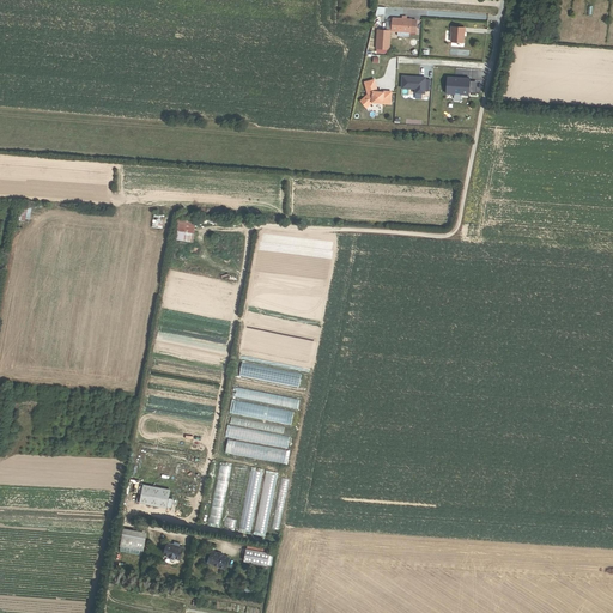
[(416,35),(417,23),(411,22),(406,22),(407,19),(401,18),(401,20),(393,20),(392,34),(398,34),(398,37),(408,38),(408,35),(410,35),(411,34),(416,35)]
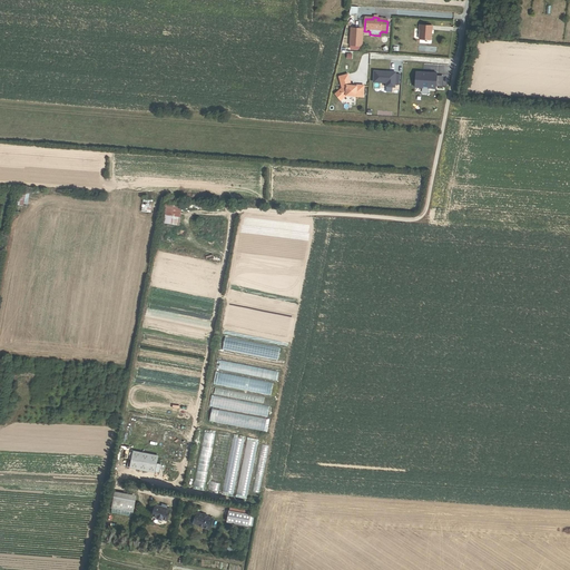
[(431,39),(432,30),(432,26),(420,25),(420,29),(420,39),(431,39)]
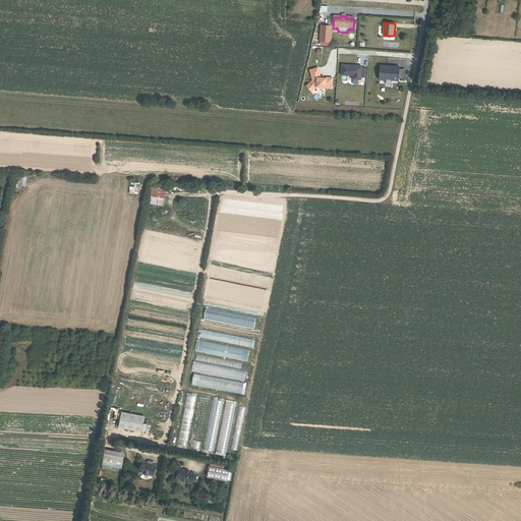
[(321,32),(320,44),(331,44),(332,29),(321,27),(321,32)]
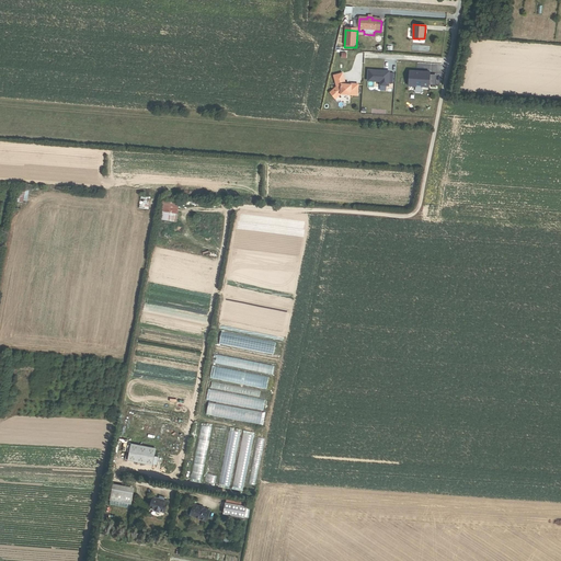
[(345,34),(340,32),(335,52),(341,52),(345,34)]
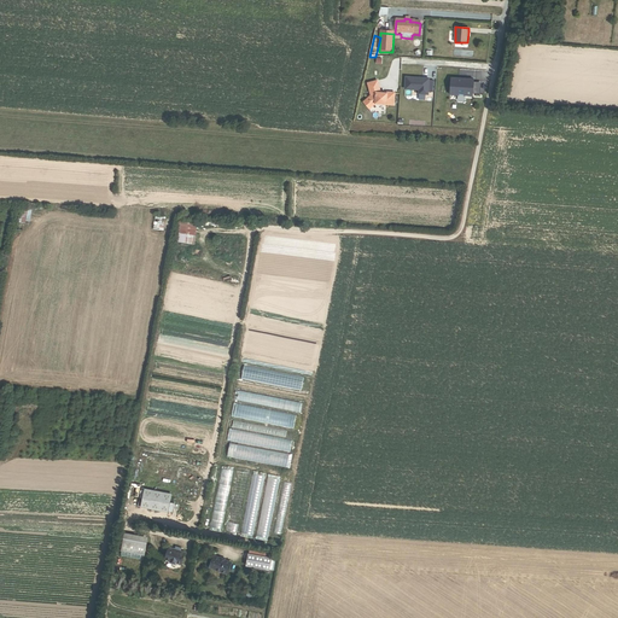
[(429,79),(406,76),(404,88),(418,93),(426,93),(429,79)]
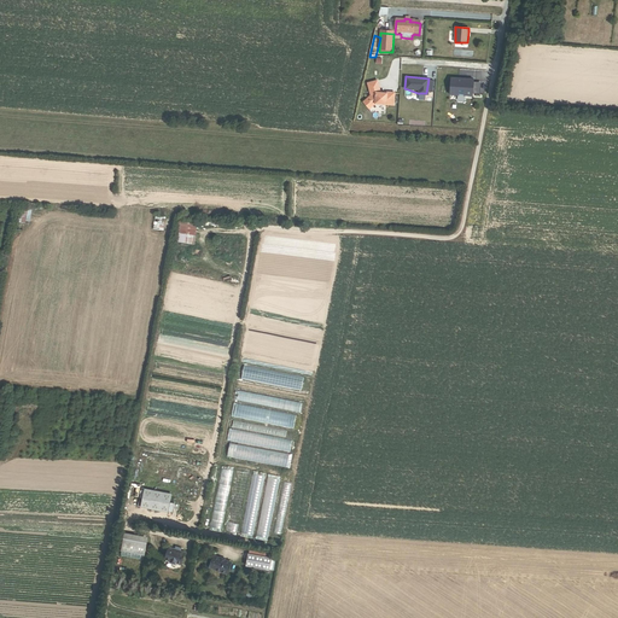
[(474,81),(452,80),(450,95),(473,98),(474,81)]
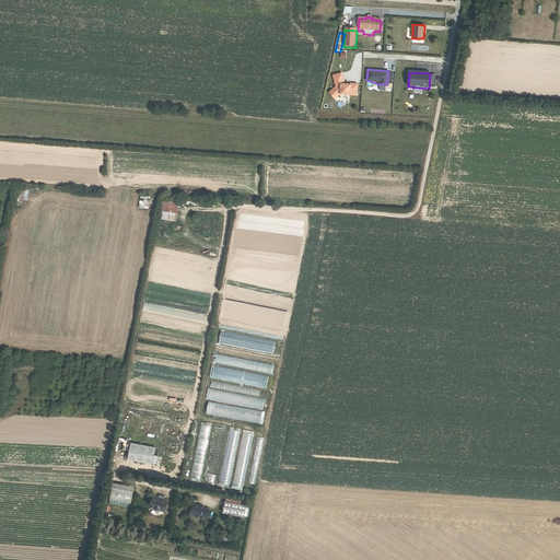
[(345,85),(341,74),(334,77),(337,88),(330,94),(335,100),(340,95),(350,95),(357,96),(358,85),(351,84),(350,85),(345,85)]
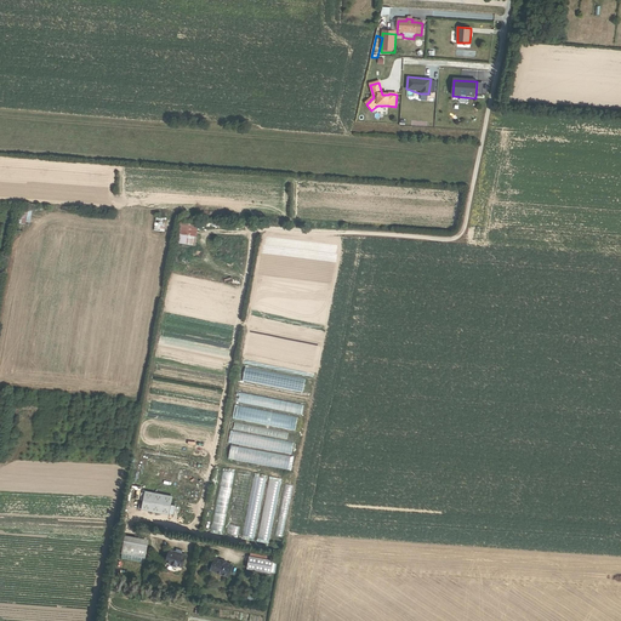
[(28,226),(33,210),(22,208),(18,223),(28,226)]
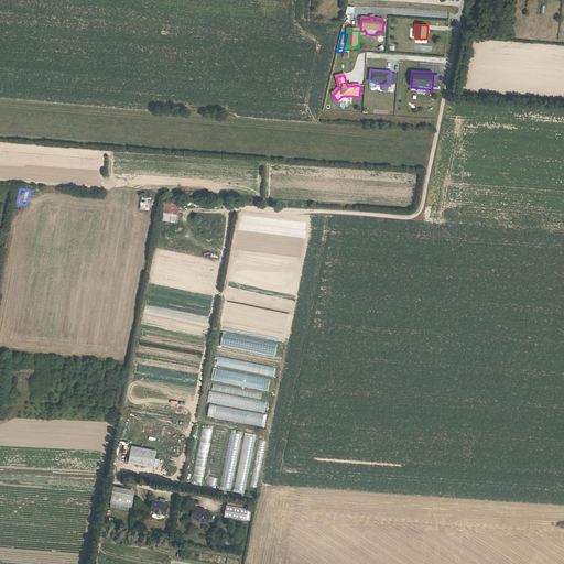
[(150,210),(151,197),(141,196),(140,209),(150,210)]
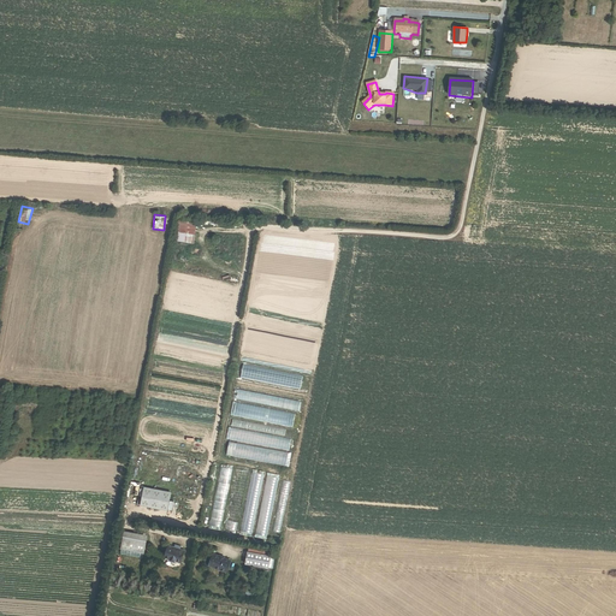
[(194,243),(197,220),(179,217),(176,241),(194,243)]
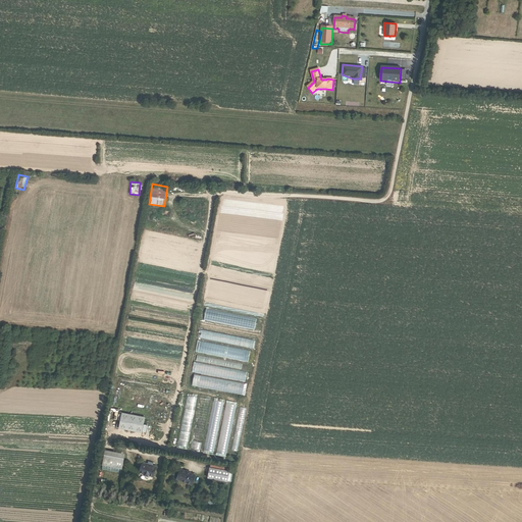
[(142,432),(145,417),(122,413),(119,424),(117,423),(116,427),(142,432)]
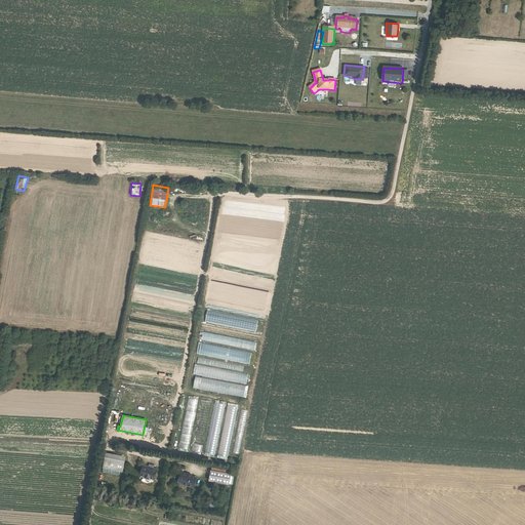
[(122,472),(125,456),(107,452),(104,468),(122,472)]
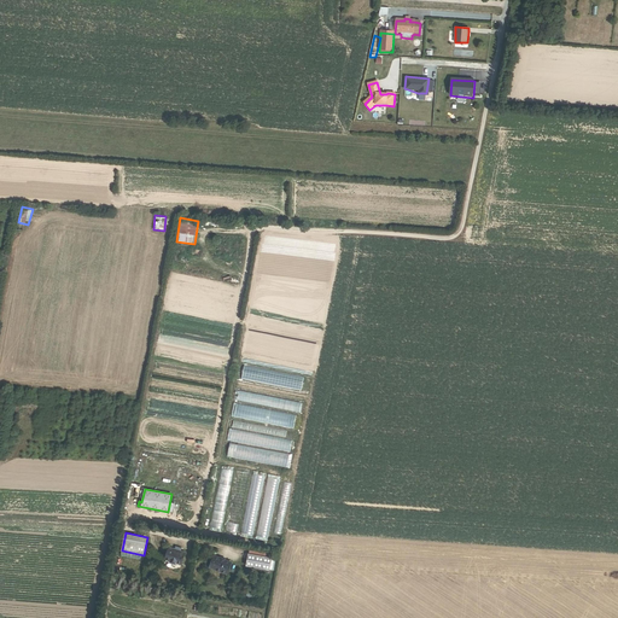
[(227,575),(232,561),(215,554),(209,567),(227,575)]
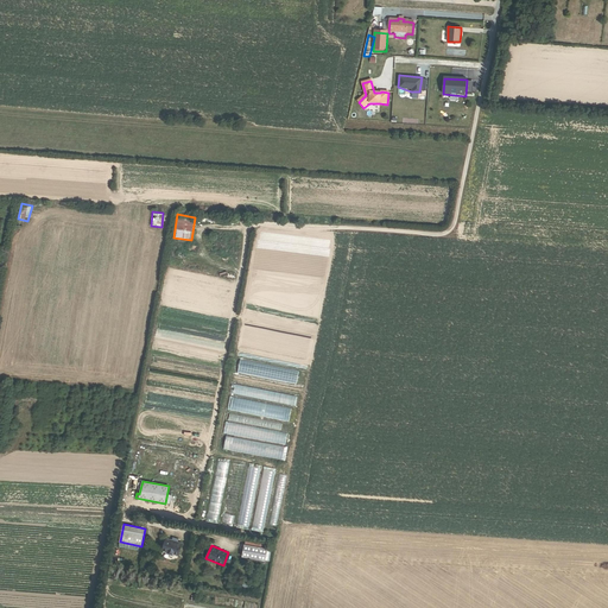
[(267,549),(245,545),(242,556),(265,561),(267,549)]
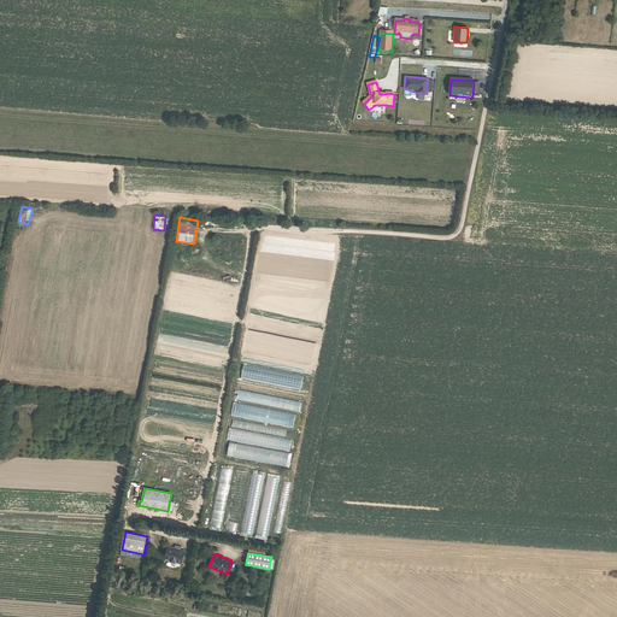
[(171,571),(176,574),(180,562),(163,556),(158,566),(164,569),(163,571),(170,575),(171,571)]
